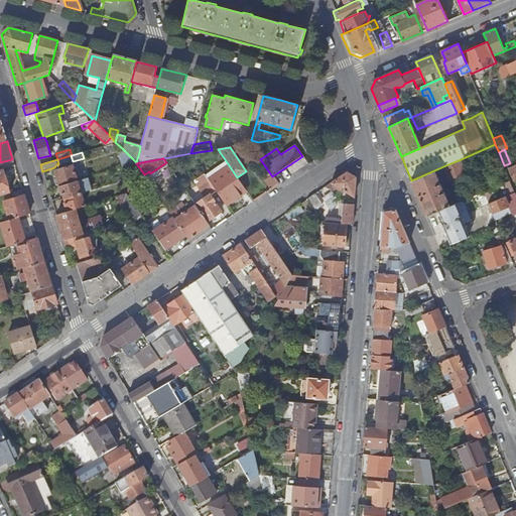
[(461,159),(443,166),(450,181),(467,175),(461,159)]
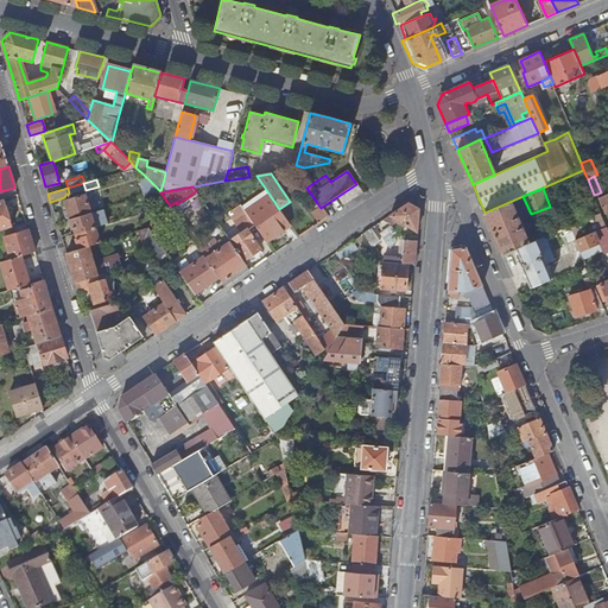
[(69,219),(90,213),(86,194),(64,201),(67,210),(64,211),(67,219),(69,217),(69,219)]
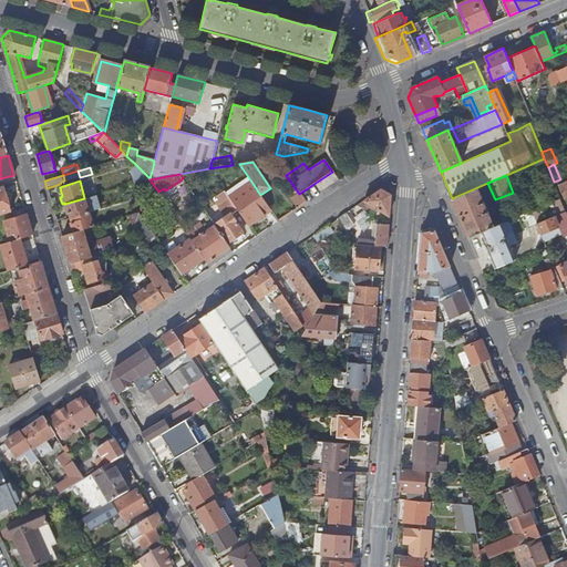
[(248,226),(261,218),(259,216),(269,209),(260,195),(251,182),(244,187),(245,188),(229,198),(238,210),(248,226)]
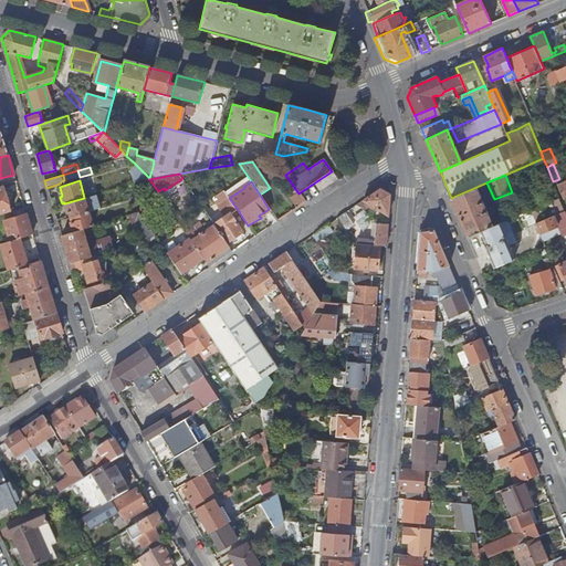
[(0,215),(10,212),(2,185),(0,185),(0,215)]
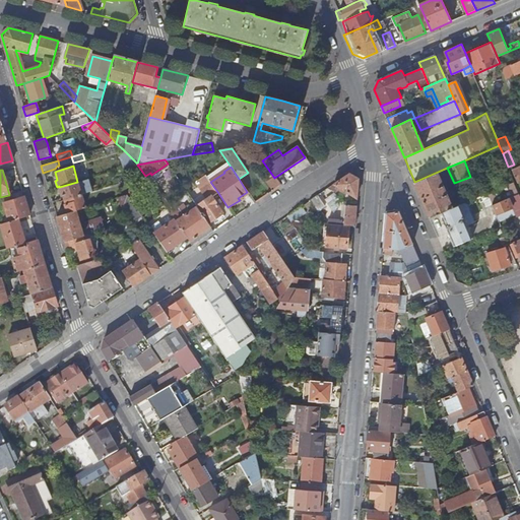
[(445,194),(442,188),(444,186),(438,172),(414,182),(430,217),(442,212),(453,207),(447,193),(445,194)]
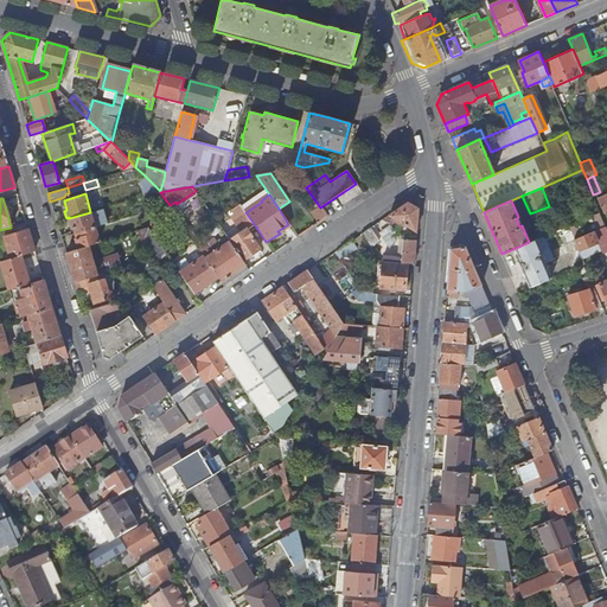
[(408,204),(389,216),(393,218),(391,221),(403,228),(404,225),(416,232),(417,209),(408,204)]
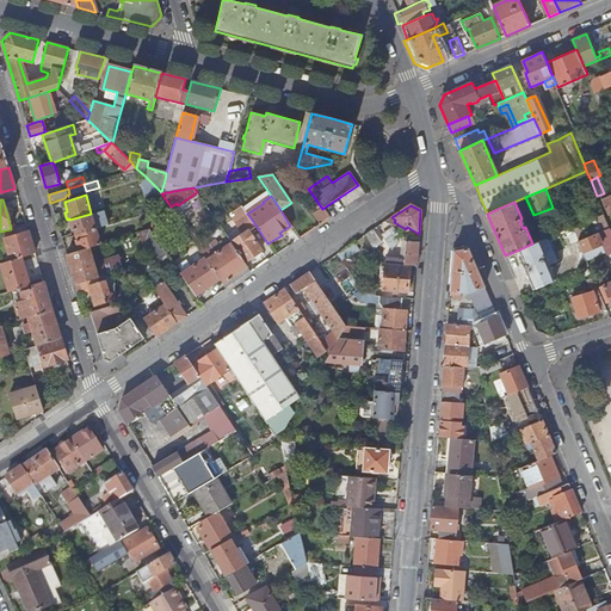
[(244,263),(261,251),(248,232),(257,227),(247,214),(242,207),(230,215),(244,234),(230,242),(230,244),(244,263)]
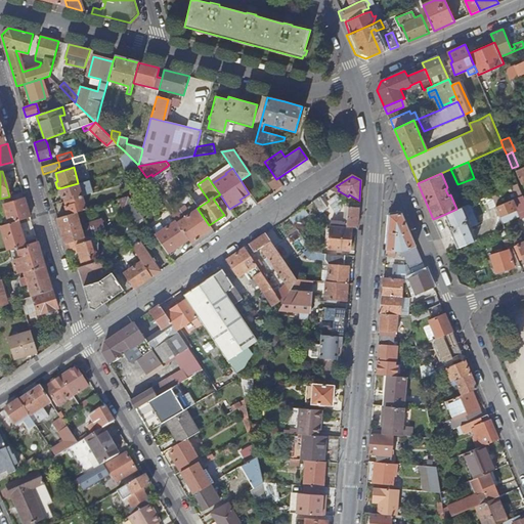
[(275,191),(282,187),(277,179),(270,184),(275,191)]
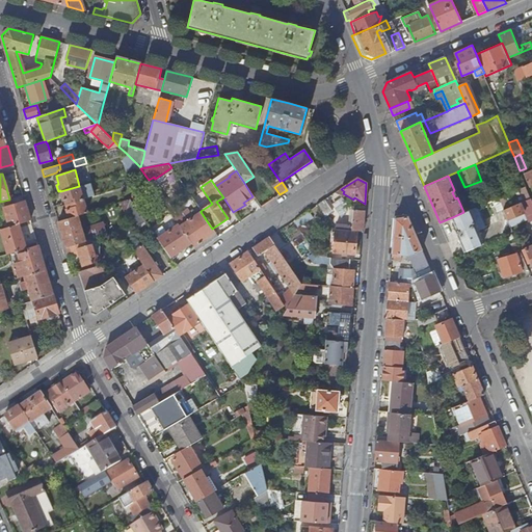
[(79,186),(60,191),(63,201),(67,201),(68,204),(83,200),(81,195),(91,192),(89,183),(79,186)]
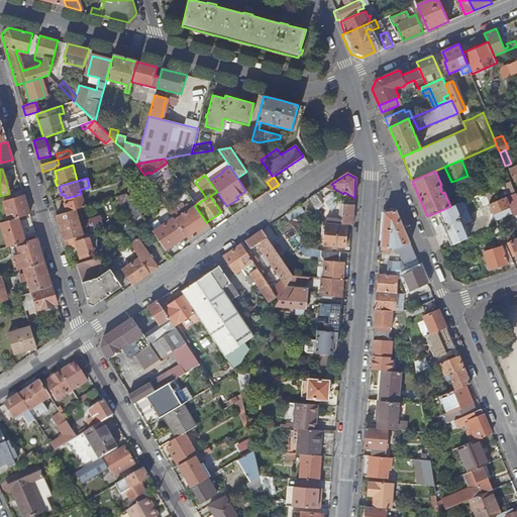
[(516,192),(512,181),(486,192),(491,203),(505,196),(509,195),(516,192)]
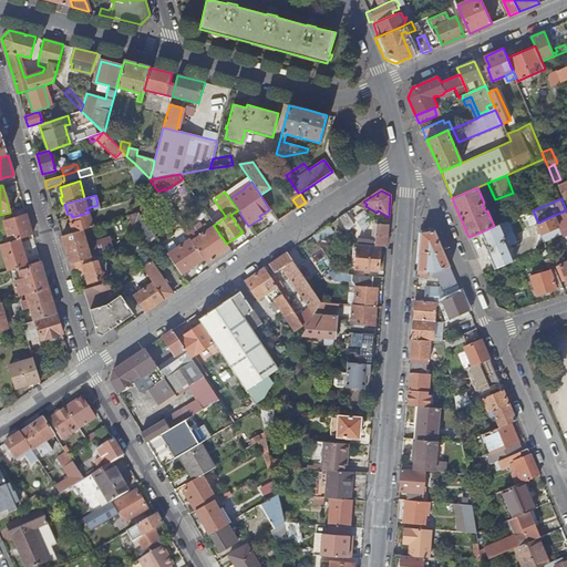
[(501,214),(504,222),(508,220),(511,219),(507,212),(501,214)]
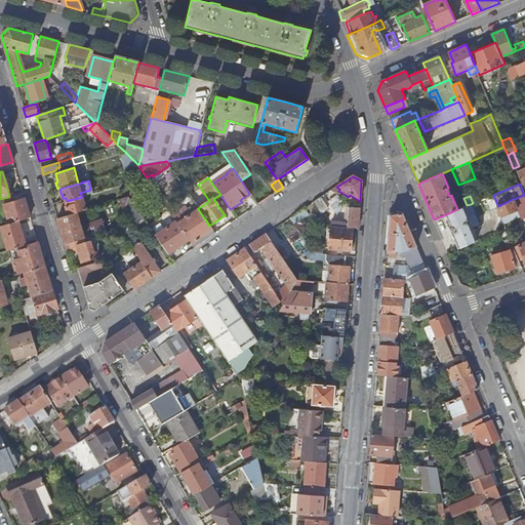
[(68,215),(85,210),(82,197),(67,201),(68,206),(65,206),(68,215)]
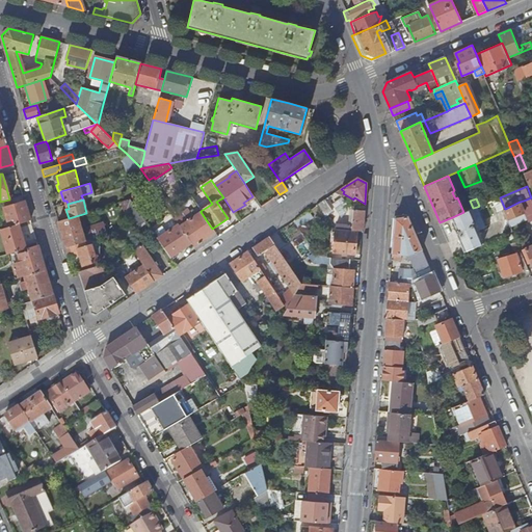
[(124,211),(127,210),(130,200),(121,203),(124,211)]
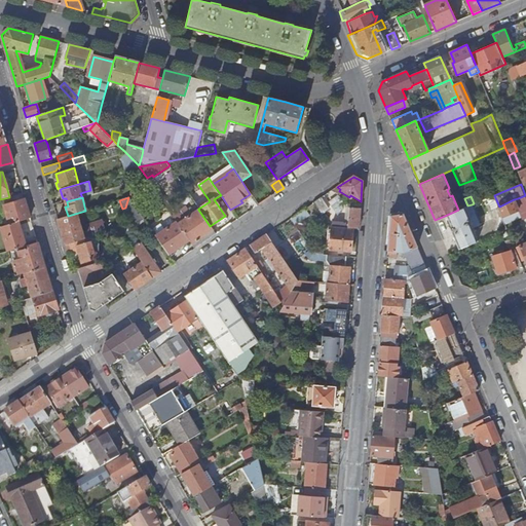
[(136,225),(144,219),(128,197),(125,208),(124,210),(136,225)]
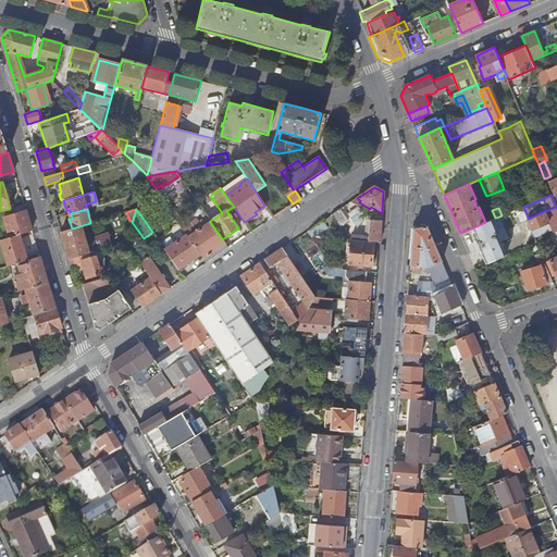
[(338,211),(331,215),(343,232),(350,226),(339,210),(338,211)]
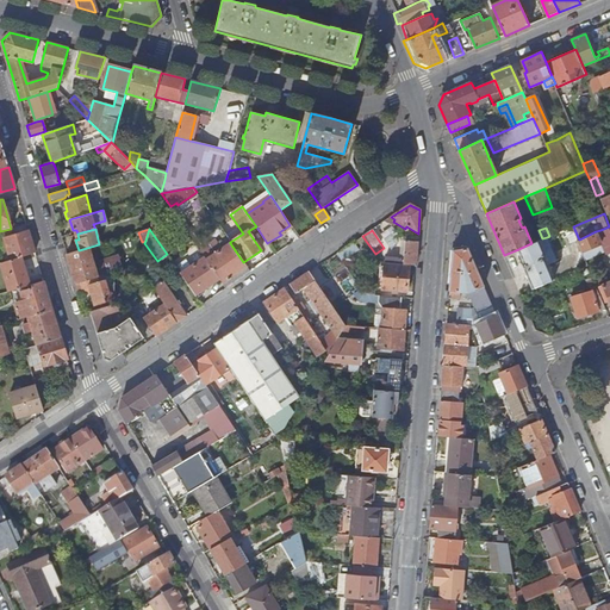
[(20,256),(35,251),(27,231),(4,238),(10,260),(20,256)]
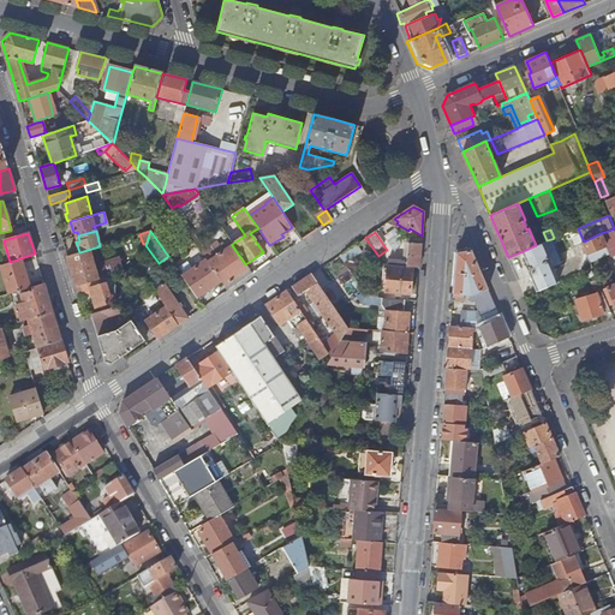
[(607,245),(601,233),(584,242),(581,243),(586,254),(607,245)]
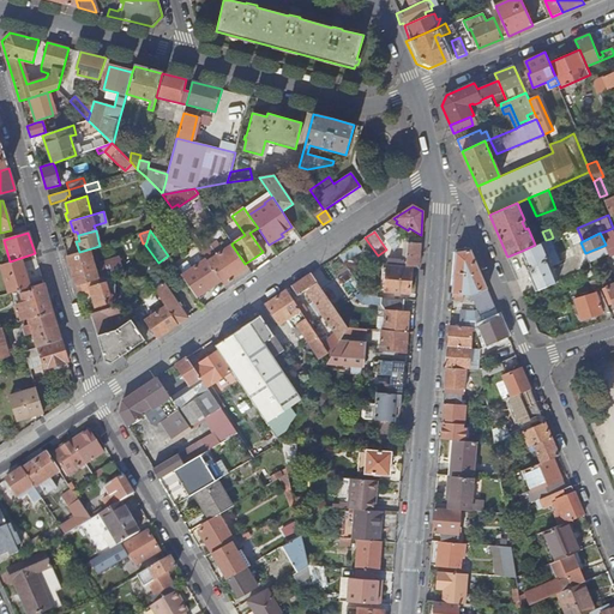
[(560,262),(551,239),(546,240),(535,245),(522,251),(528,265),(525,266),(535,290),(558,281),(551,265),(560,262)]
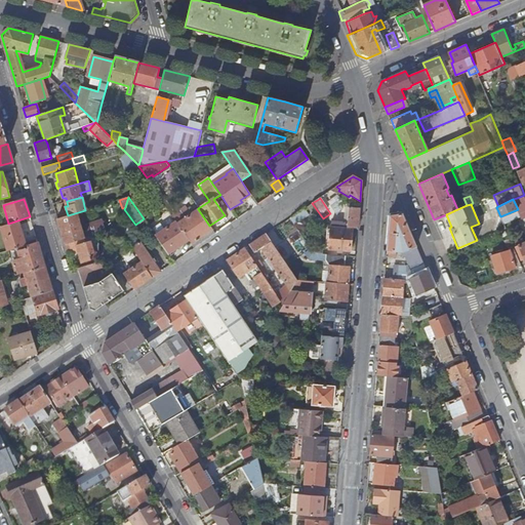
[(191,214),(186,206),(172,215),(176,221),(189,240),(192,244),(212,230),(209,226),(198,209),(191,214)]
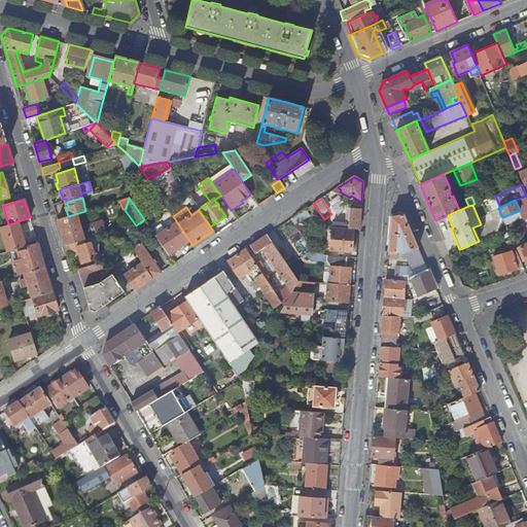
[(348,229),(359,230),(360,209),(350,208),(348,229)]
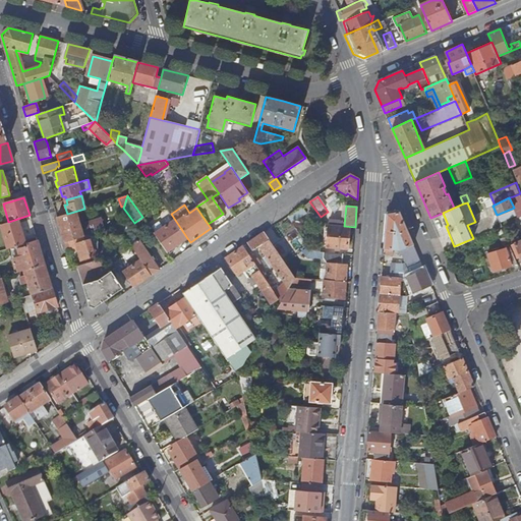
[(97,232),(105,230),(102,220),(90,224),(91,228),(82,231),(77,214),(85,211),(84,209),(67,214),(56,217),(64,242),(97,232)]
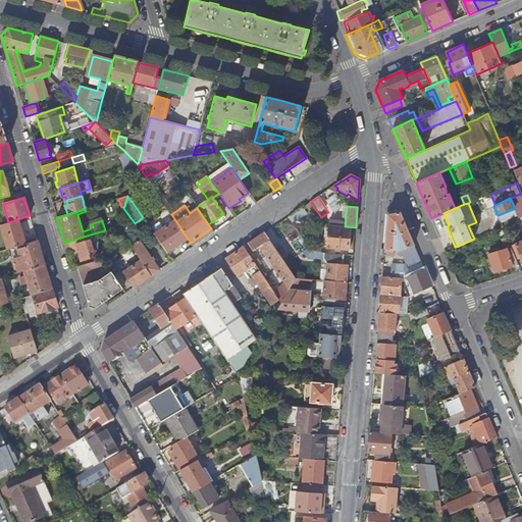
[(411,275),(424,269),(401,213),(387,214),(385,246),(384,255),(394,256),(394,251),(401,251),(402,253),(405,252),(404,250),(409,248),(410,252),(403,255),(407,264),(411,275)]
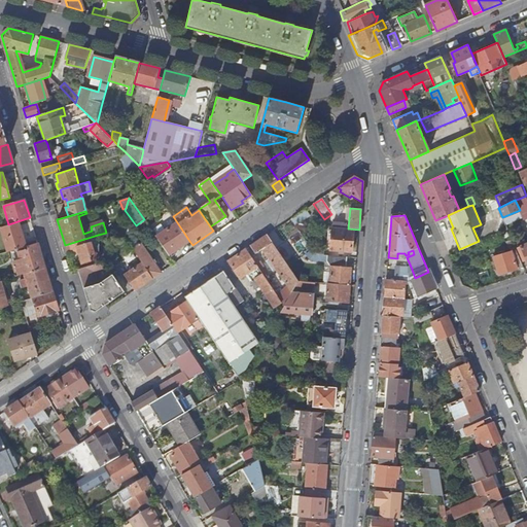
[(0,229),(7,251),(25,246),(18,221),(8,224),(0,226),(0,229)]
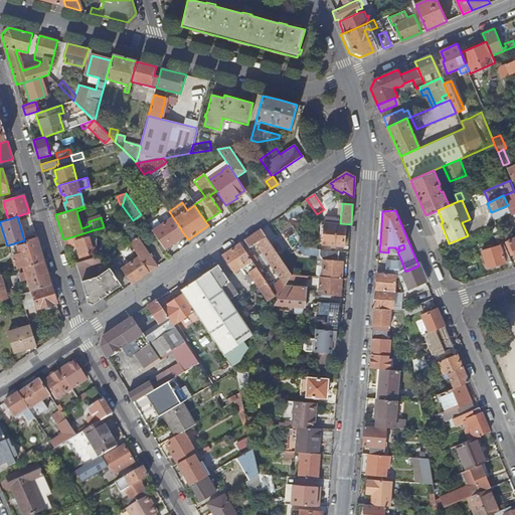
[(164,249),(175,242),(185,235),(173,217),(152,231),(164,249)]
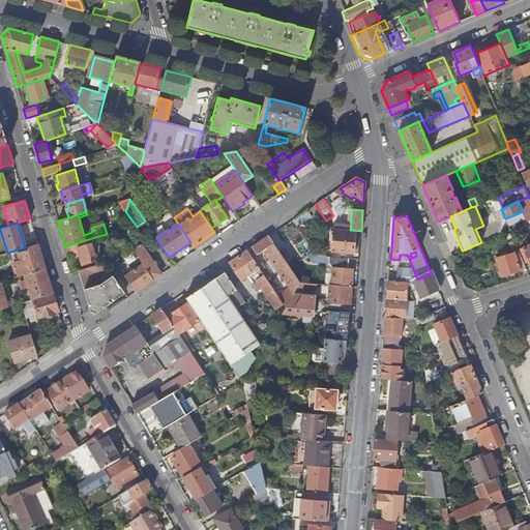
[(353,254),(355,232),(333,230),(332,247),(329,247),(329,252),(353,254)]
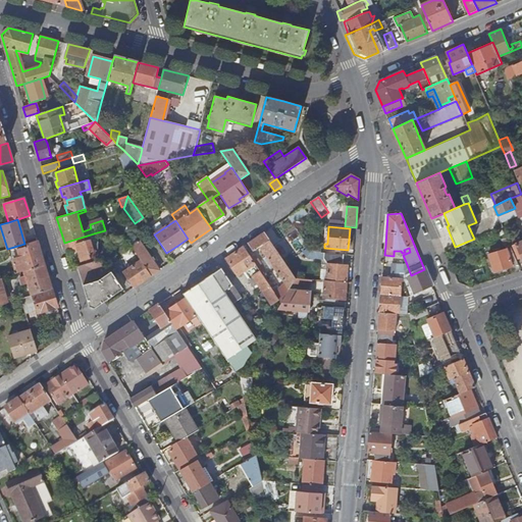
[(98,237),(97,232),(64,243),(66,251),(70,250),(71,253),(77,251),(81,261),(96,257),(95,255),(98,254),(98,237)]
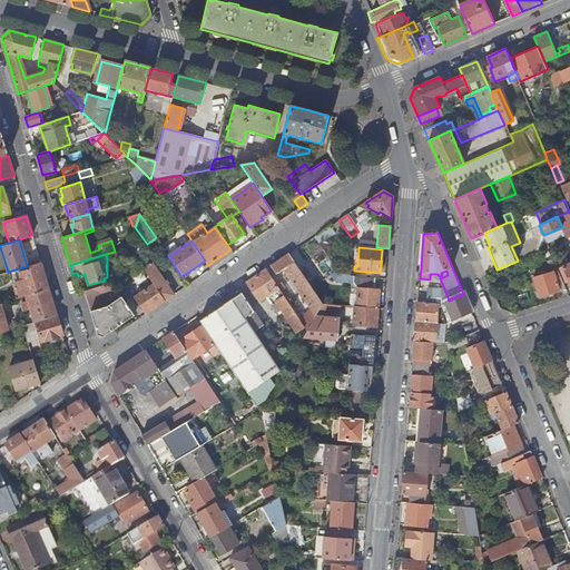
[(323,304),(288,254),(272,266),(277,274),(286,268),(291,274),(288,276),(316,316),(318,312),(323,304)]
